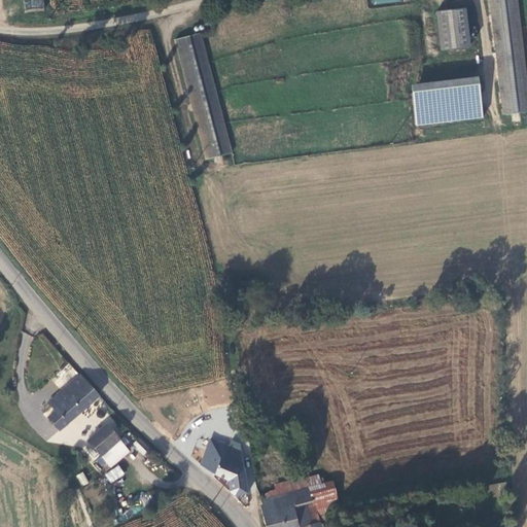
[(43,0),(24,0),(24,10),(43,9),(43,0)]
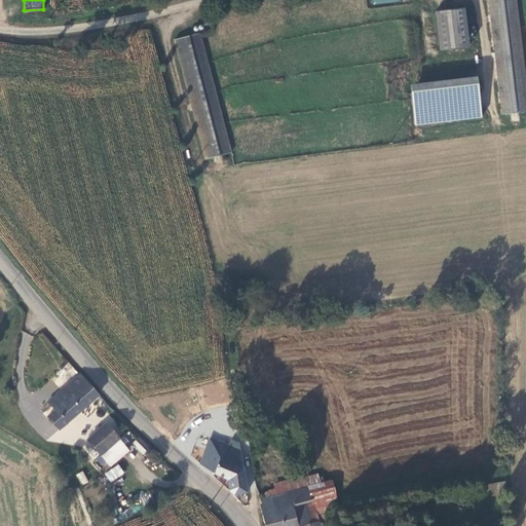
[(489,0),(503,117),(525,113),(525,76),(517,0),(489,0)]
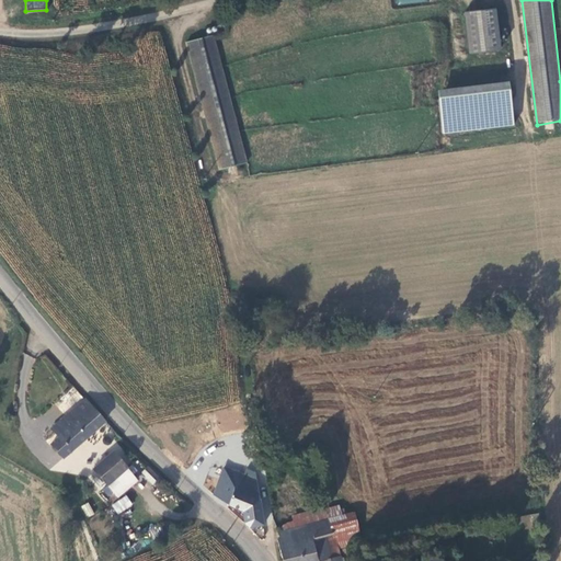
[(495,11),(466,14),(470,56),(501,53),(495,11)]
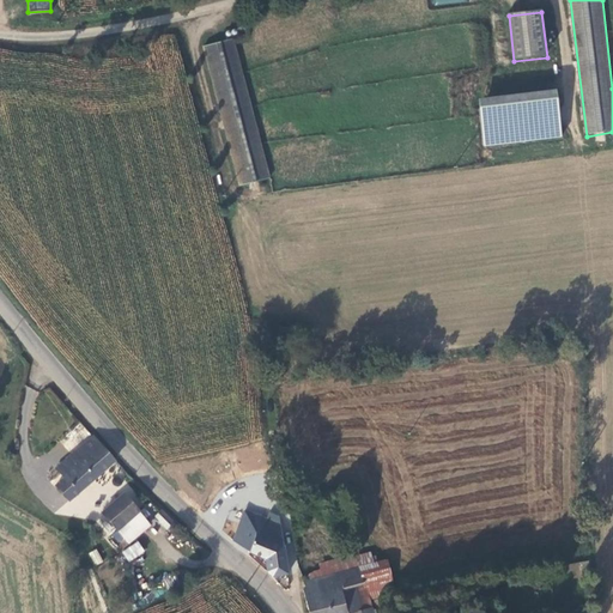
[(240,188),(269,180),(234,40),(204,48),(240,188)]
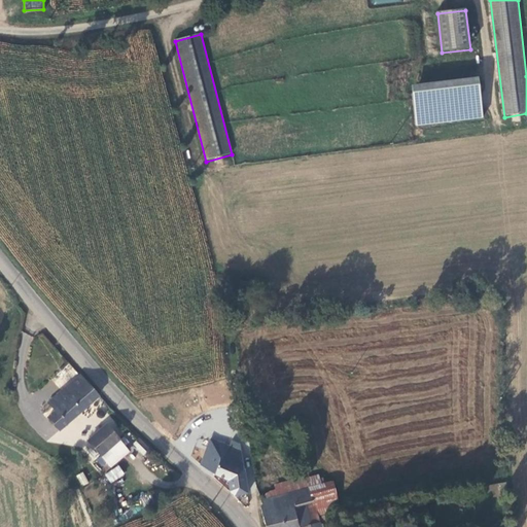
[(479,78),(411,86),(412,96),(416,127),(484,119),(480,89),(479,78)]
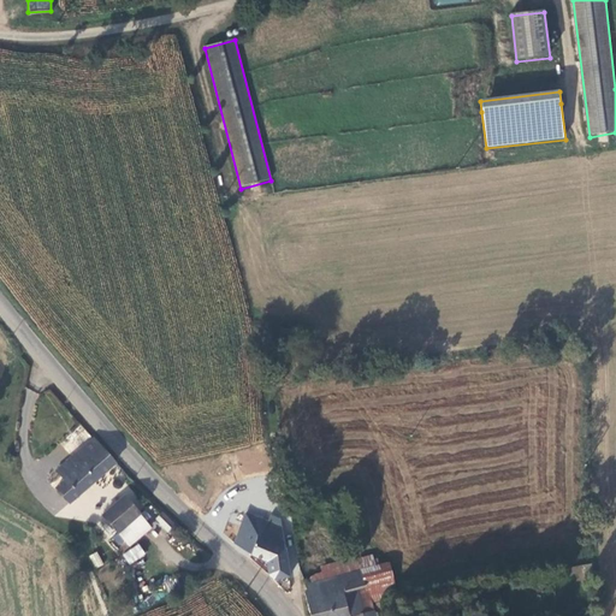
[(116,461),(93,436),(55,469),(64,480),(55,487),(69,502),(116,461)]
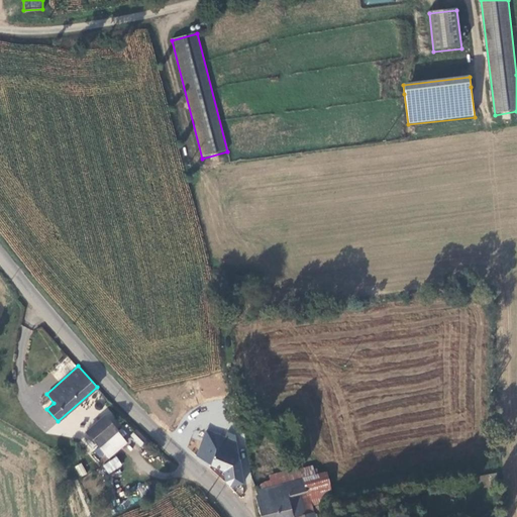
[(117,430),(104,415),(85,431),(86,432),(99,447),(108,458),(127,442),(122,437),(126,433),(121,427),(117,430)]
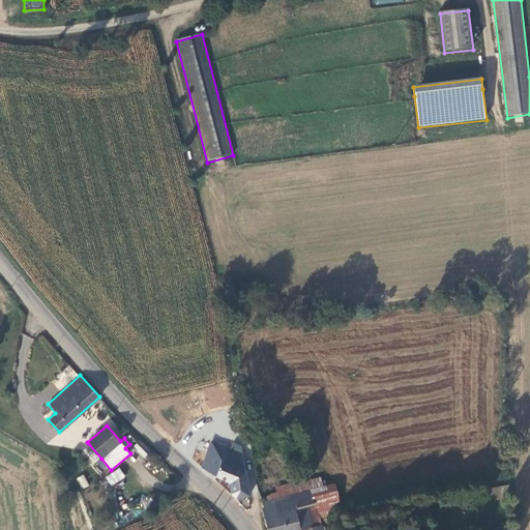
[(184,431),(179,444),(186,447),(185,450),(202,457),(207,441),(190,436),(192,434),(184,431)]
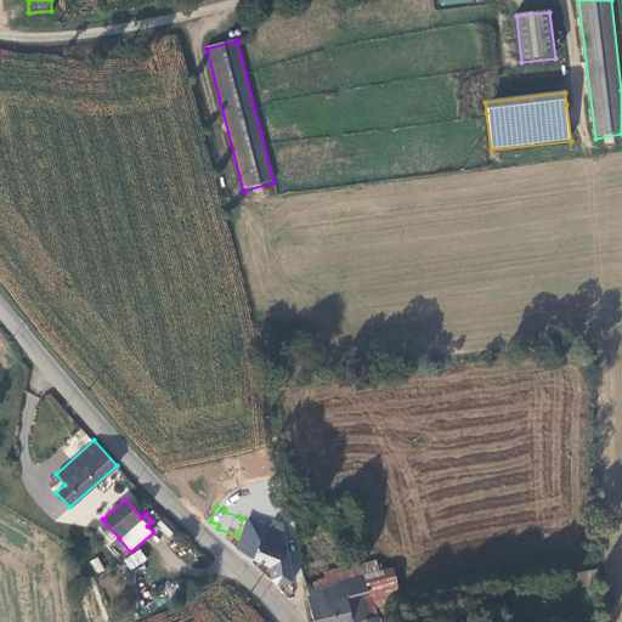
[(179,531),(163,516),(157,522),(160,530),(170,539),(179,531)]
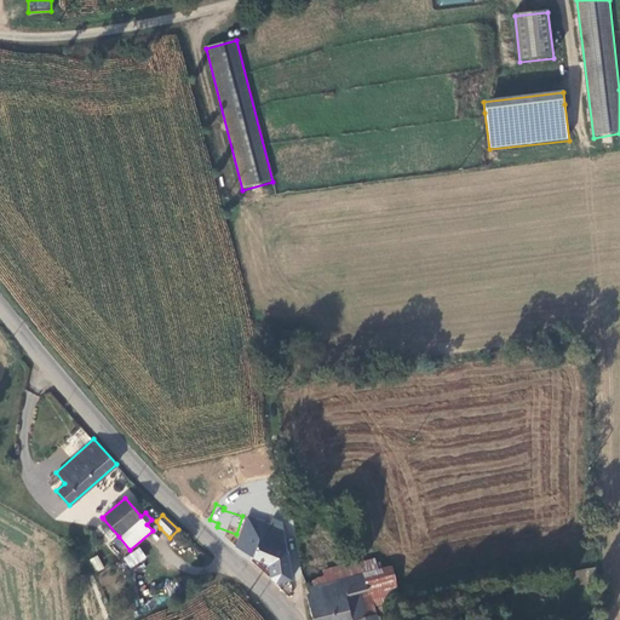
[(268,564),(270,577),(276,581),(293,579),(285,530),(280,528),(282,521),(269,516),(267,522),(247,516),(235,546),(253,558),(268,564)]
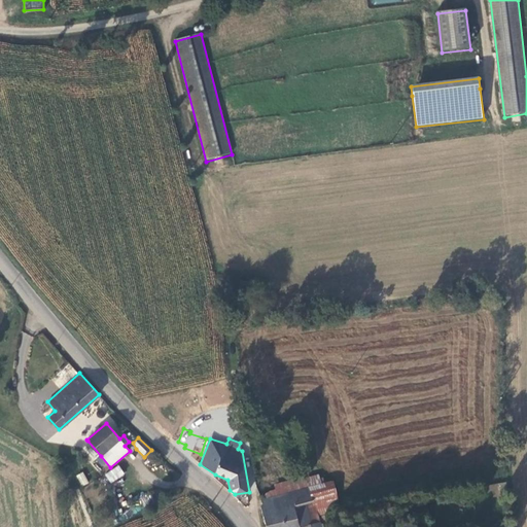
[(101,456),(88,441),(79,448),(86,455),(89,453),(96,461),(101,456)]
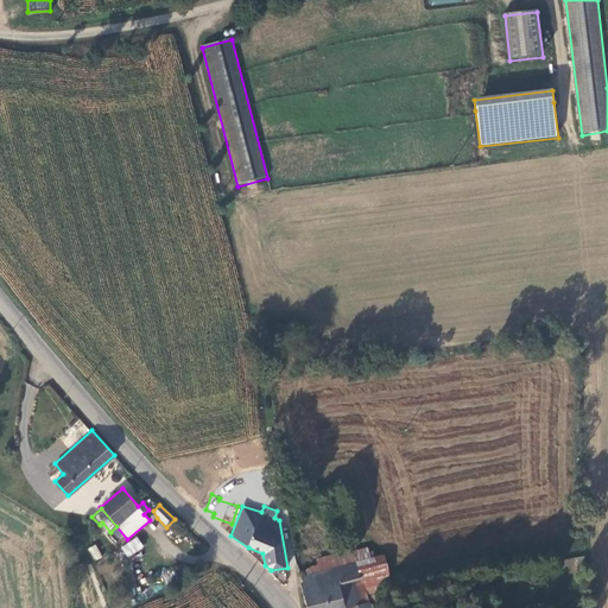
[(119,548),(127,558),(144,546),(135,536),(119,548)]
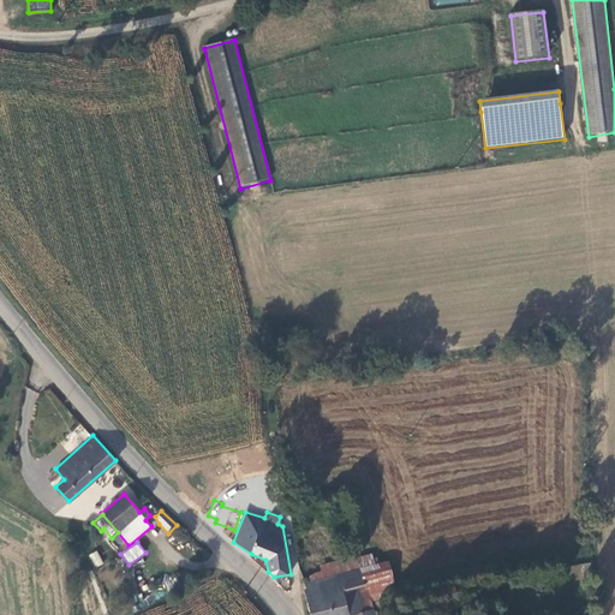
[(97,550),(89,554),(94,567),(103,563),(97,550)]
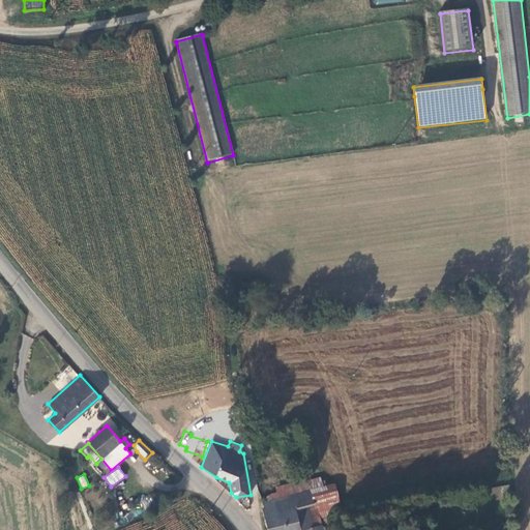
[(319,505),(323,521),(343,516),(334,483),(326,486),(324,479),(321,481),(320,477),(306,480),(310,491),(313,506),(319,505)]
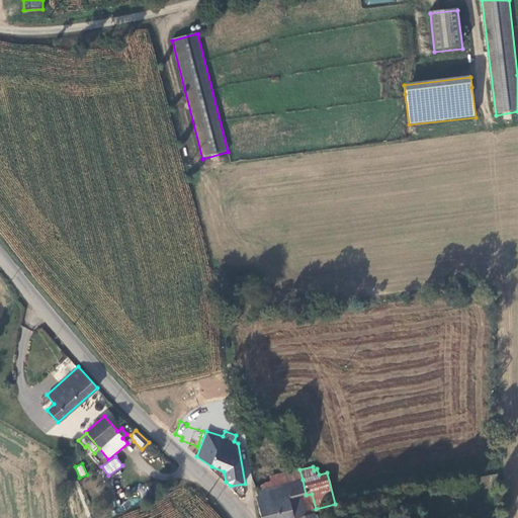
[(272,477),(274,487),(303,480),(299,469),(272,477)]
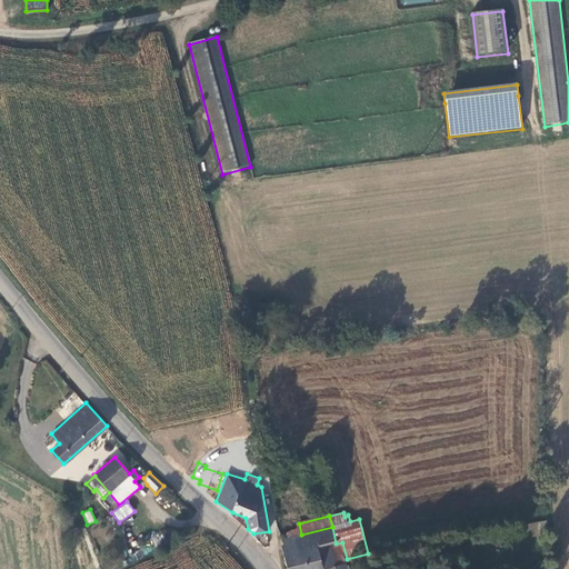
[(547,522),(528,522),(528,536),(547,536),(547,522)]
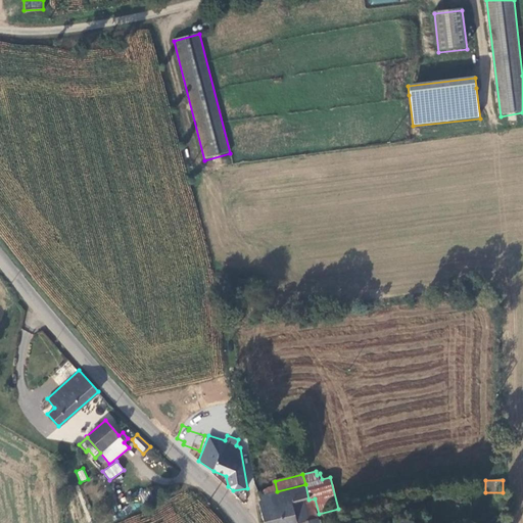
[(308,500),(305,484),(277,491),(262,495),(263,501),(258,502),(264,522),(294,522),(297,522),(308,519),(304,501),(308,500)]
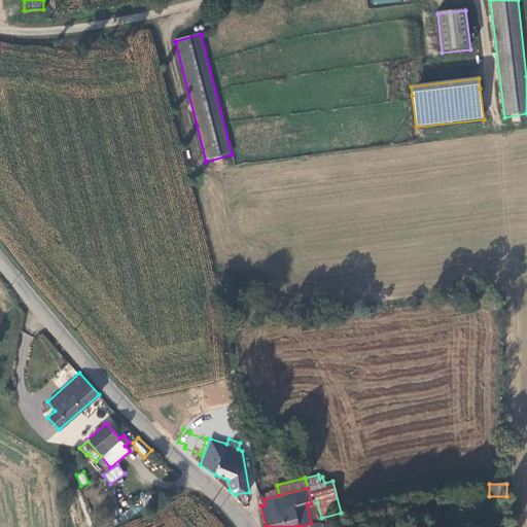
[(299,526),(323,526),(321,518),(317,502),(311,503),(307,504),(311,523),(300,526),(299,526)]
